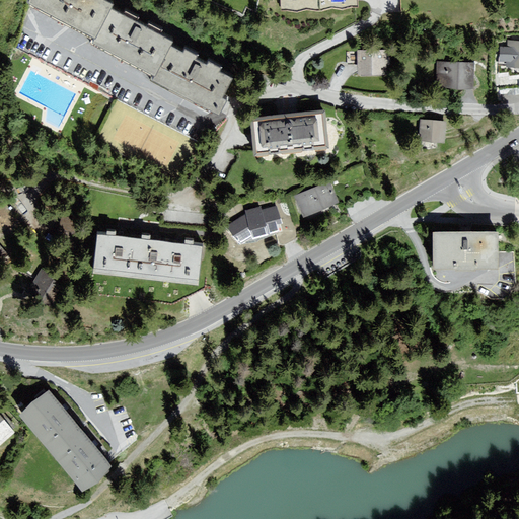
[(109,0),(32,0),(94,31),(109,0)]
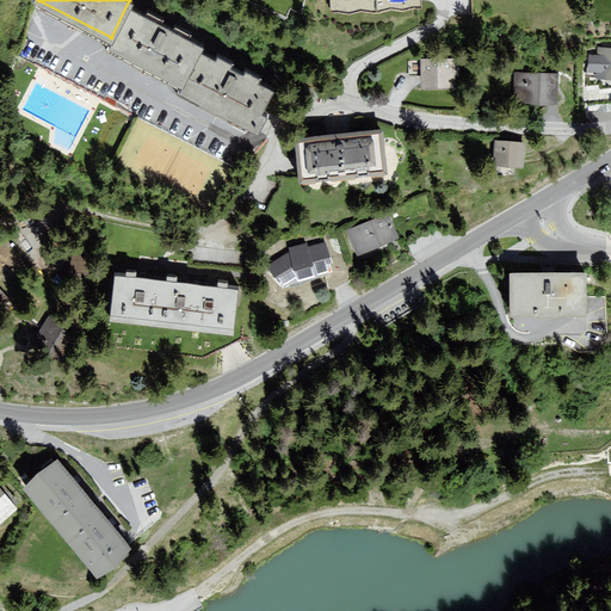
[(201,45),(204,38),(129,0),(111,37),(106,45),(180,84),(201,45)]
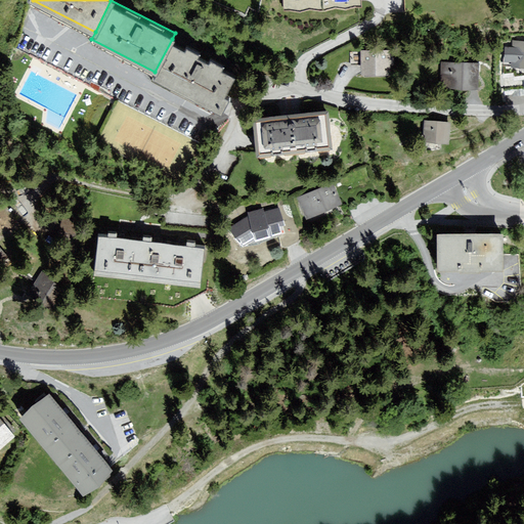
[(358,6),(357,0),(277,0),(278,10),(358,6)]
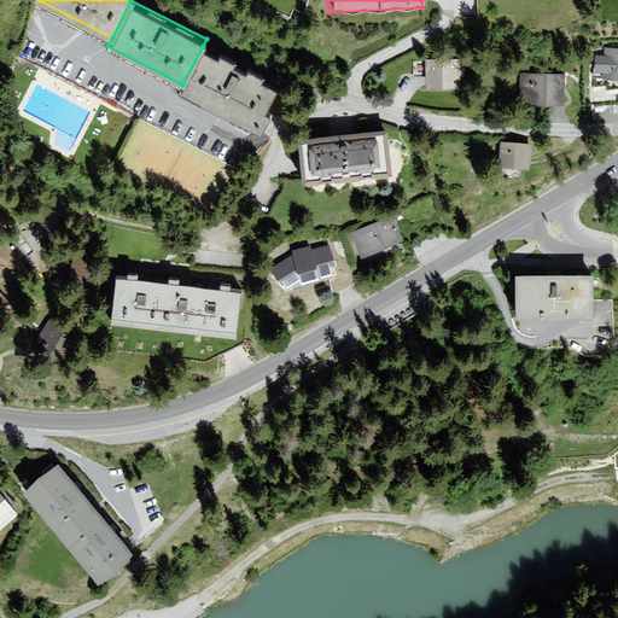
[(279,85),(203,46),(182,85),(180,89),(263,130),(272,114),(266,110),(279,85)]
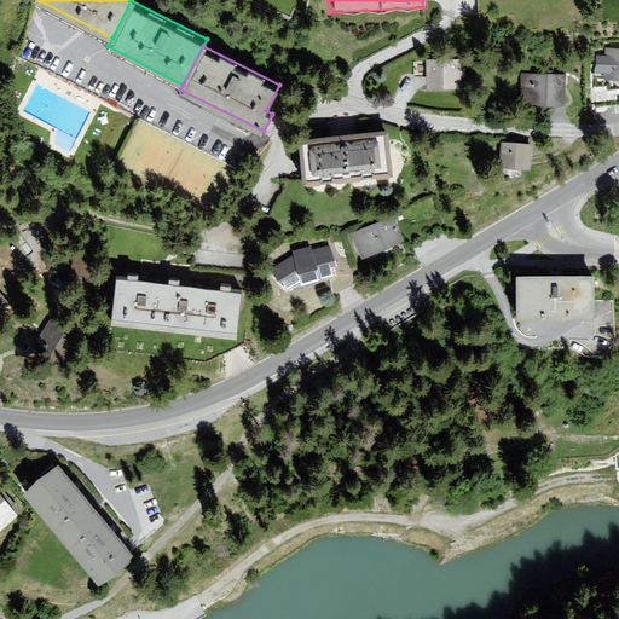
[(618,53),(602,52),(600,85),(618,86),(618,53)]
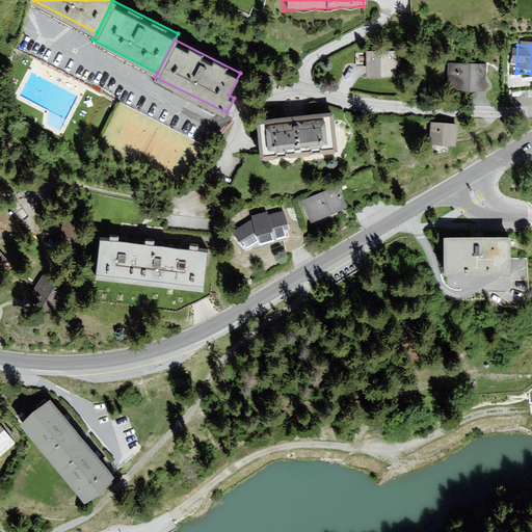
[(398,74),(397,49),(367,50),(368,75),(398,74)]
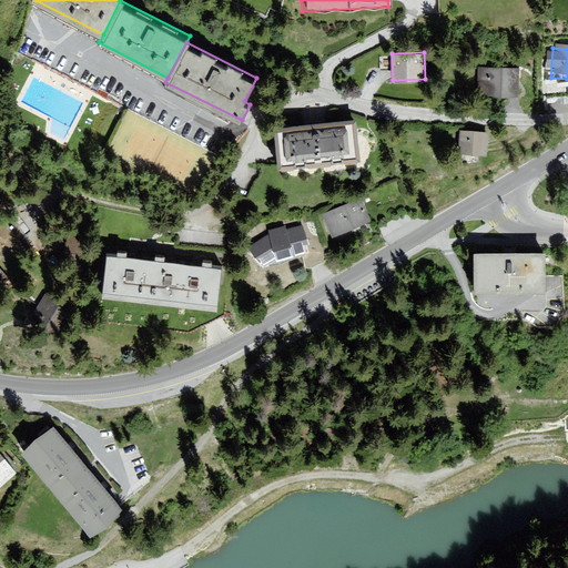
[(511,98),(515,72),(476,68),(474,94),(511,98)]
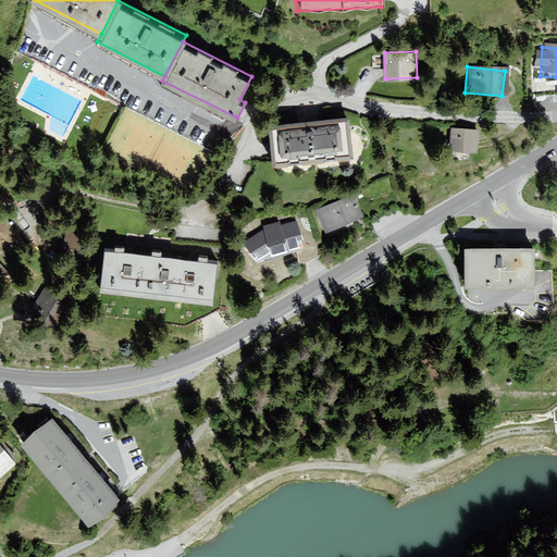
[(353,158),(348,118),(267,126),(271,166),(353,158)]
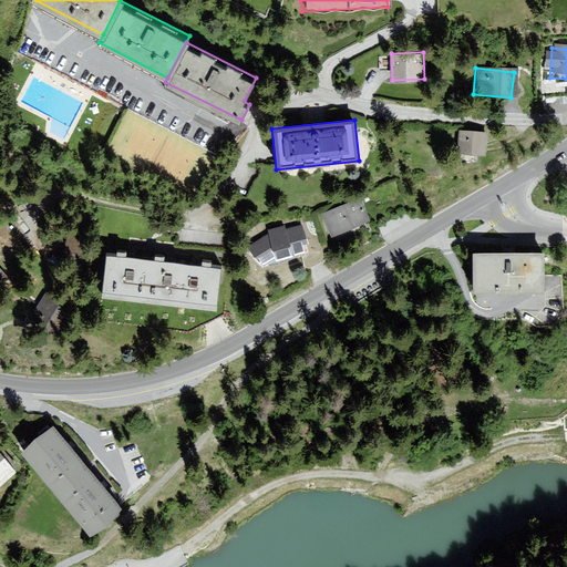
[(485,154),(486,131),(460,129),(457,152),(485,154)]
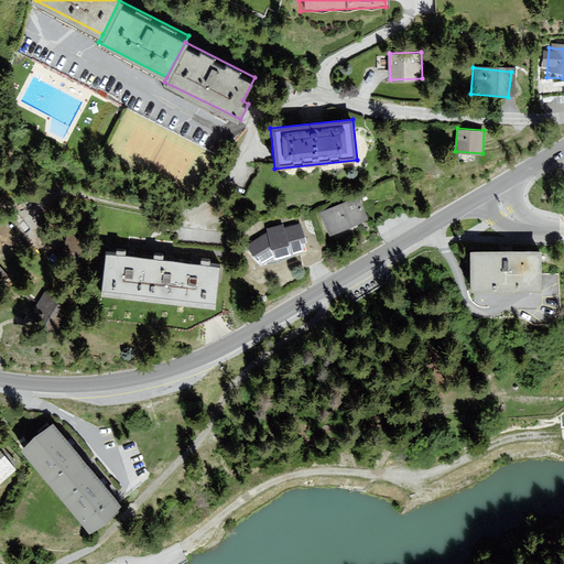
[(368,217),(358,196),(321,212),(331,234),(368,217)]
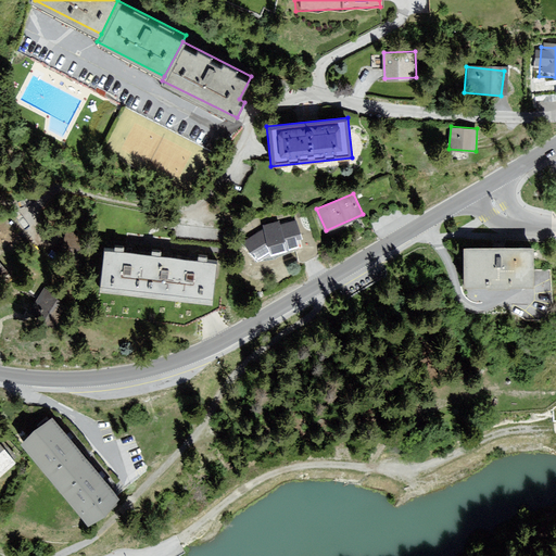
[(295,249),(293,220),(272,224),(256,228),(237,240),(256,263),(295,249)]
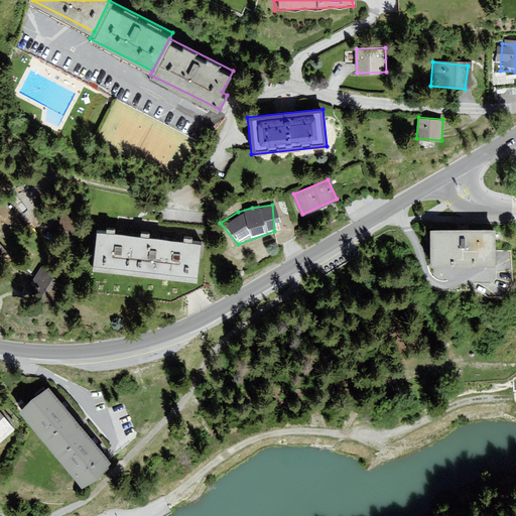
[(494,264),(494,229),(430,229),(430,264),(494,264)]
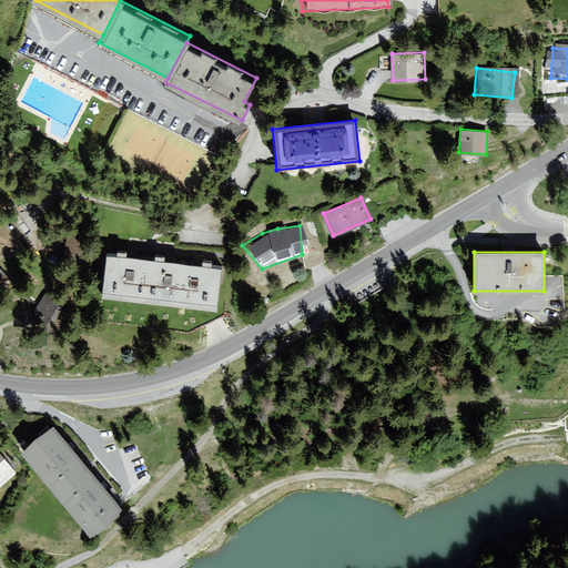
[(108,253),(103,295),(216,308),(221,266),(108,253)]
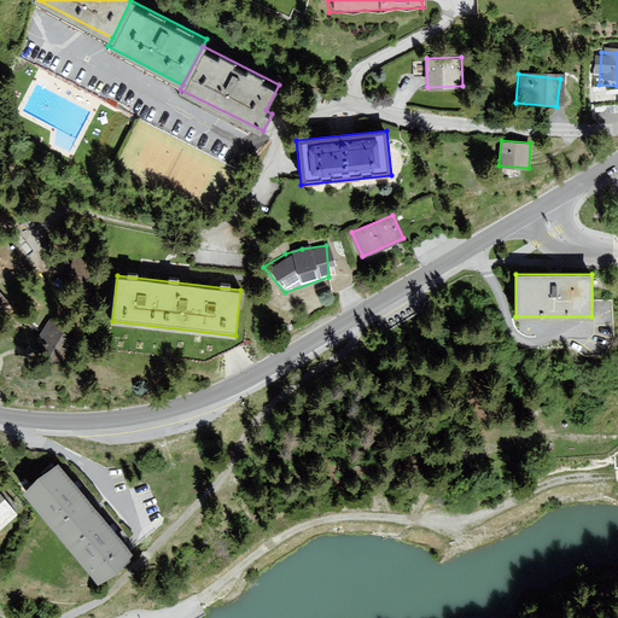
[(44,361),(63,343),(34,315),(16,333),(44,361)]
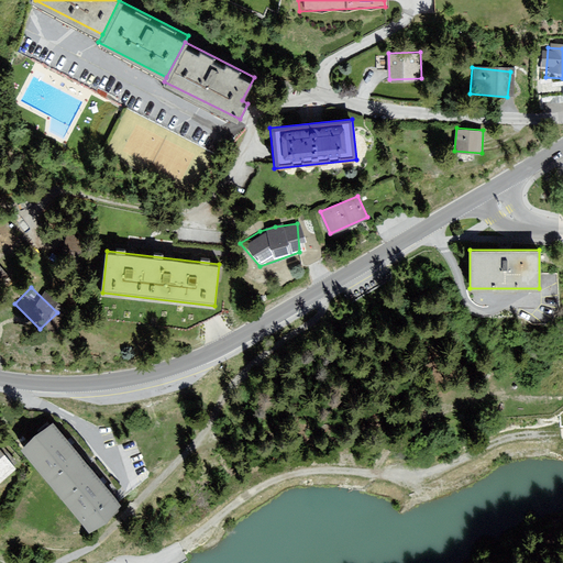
[(14,443),(44,483),(78,461),(46,419),(14,443)]
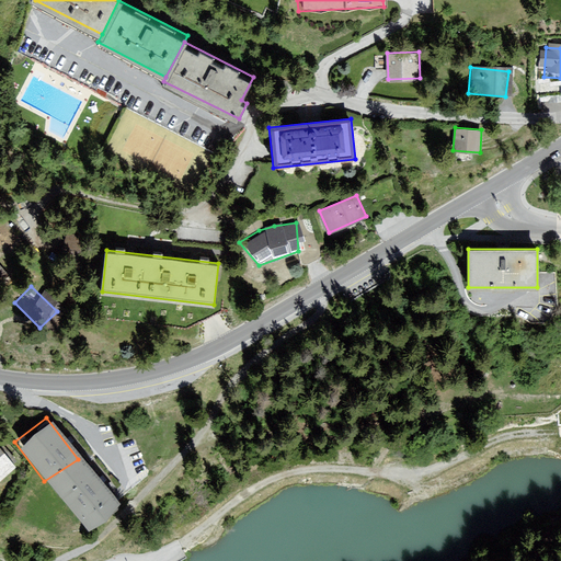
[(0,472),(10,465),(0,451),(0,472)]
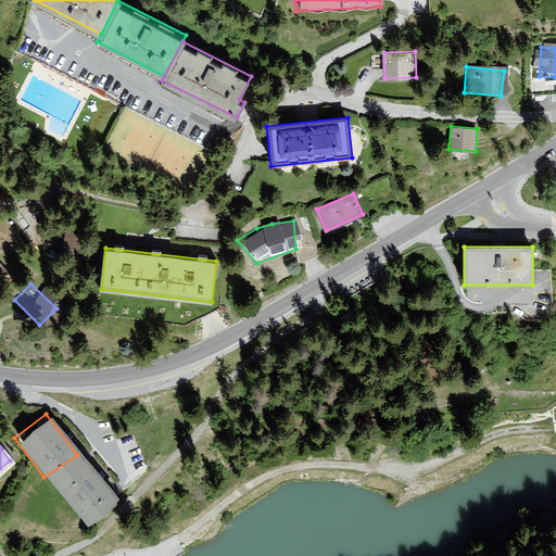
[(110,500),(77,455),(43,477),(77,523),(110,500)]
